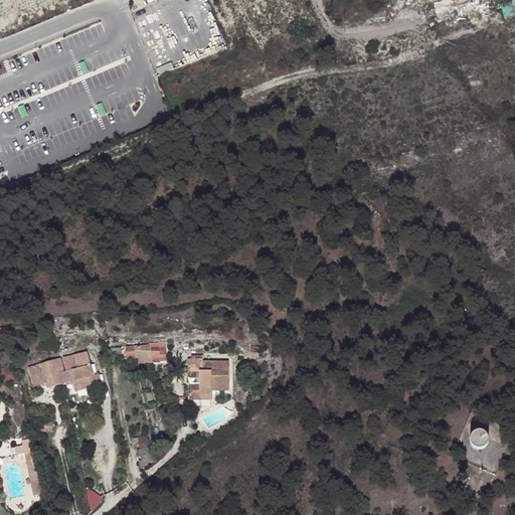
[(149,345),(133,346),(134,360),(135,370),(147,369),(147,362),(151,363),(149,348),(149,345)]
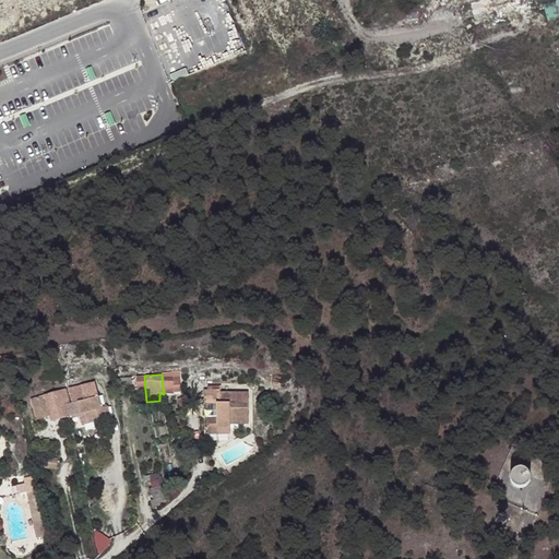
[(145,391),(144,376),(133,377),(134,392),(145,391)]
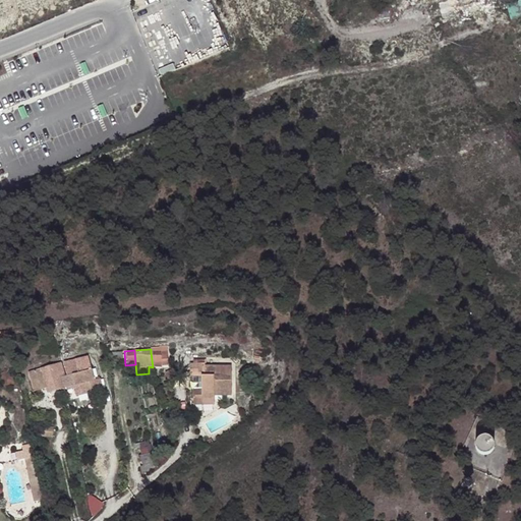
[(162,351),(151,352),(153,367),(163,366),(162,351)]
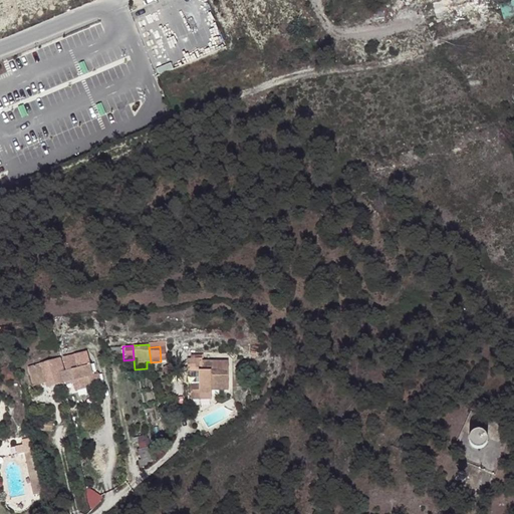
[(58,357),(26,367),(29,377),(38,374),(38,377),(39,377),(42,376),(44,381),(45,387),(72,378),(74,384),(75,390),(84,388),(82,382),(90,380),(88,374),(90,373),(84,350),(72,354),(75,367),(69,368),(67,358),(59,360),(58,357)]
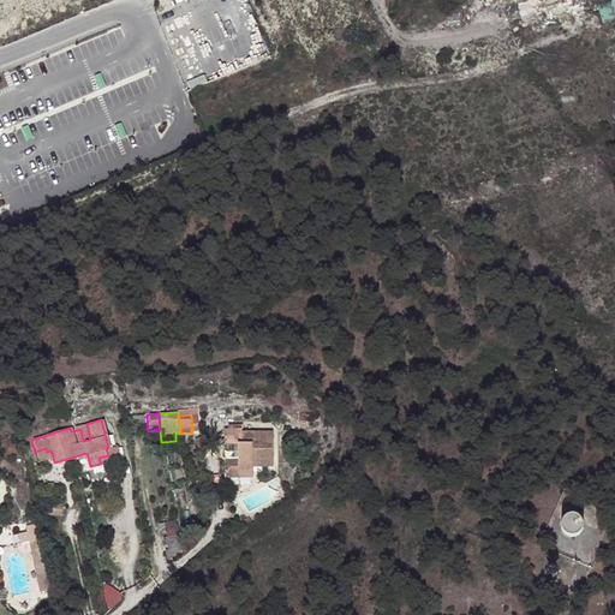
[(228,463),(232,478),(243,477),(242,471),(255,467),(254,463),(252,459),(262,457),(263,460),(274,458),(267,424),(237,431),(236,428),(222,431),(220,431),(222,446),(227,446),(236,443),(239,460),(228,463)]
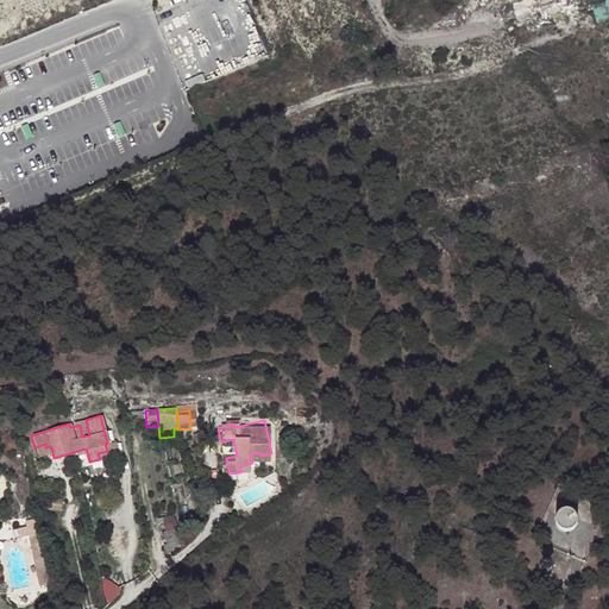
[(237,456),(233,439),(225,441),(223,447),(224,456),(226,458),(237,456)]
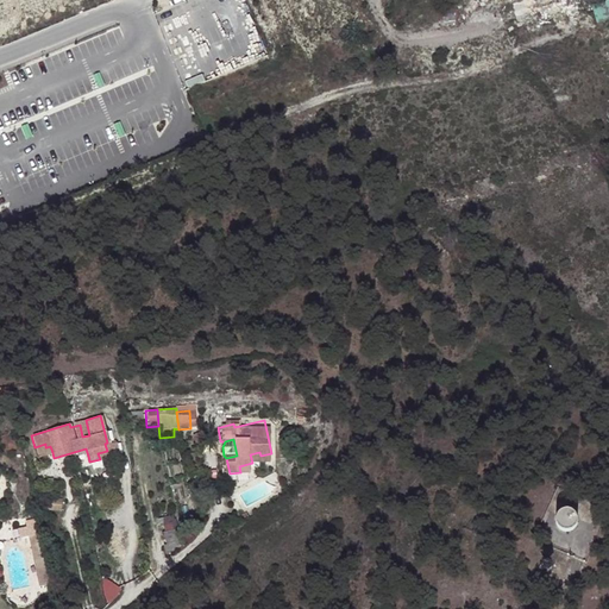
[(107,443),(105,444),(107,451),(117,449),(114,440),(107,443)]
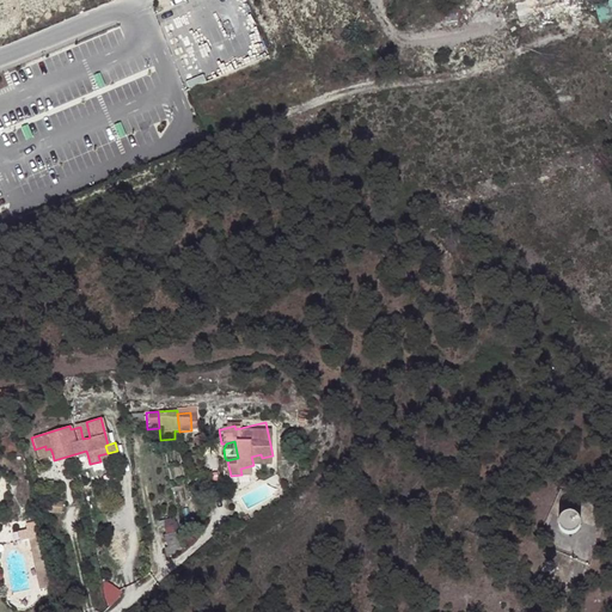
[(46,446),(35,450),(37,459),(53,454),(50,448),(47,450),(46,450),(46,446)]
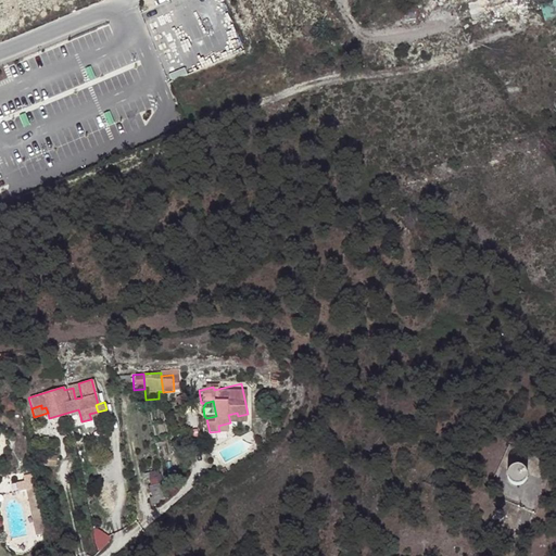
[(59,456),(45,455),(43,465),(58,466),(59,456)]
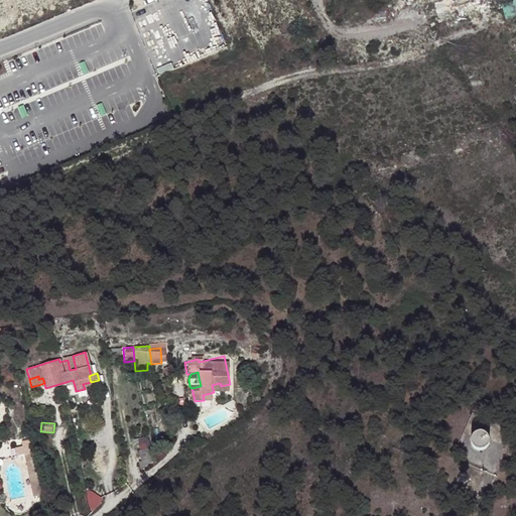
[(470,438),(469,443),(470,448),(473,453),(478,455),(483,456),(488,453),(491,448),(492,443),(491,438),(488,434),(483,432),(478,432),(474,434),(470,438)]
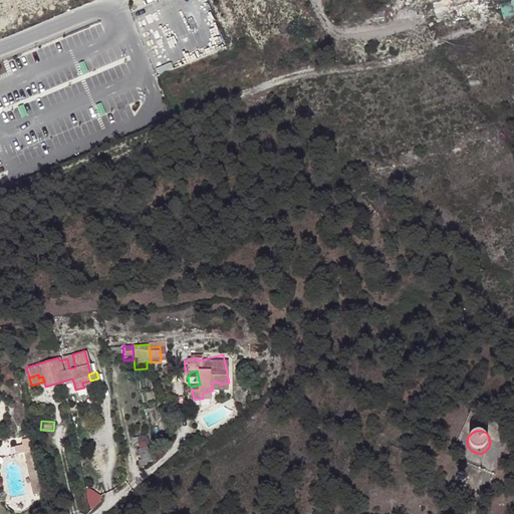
[(20,444),(12,446),(14,453),(22,451),(30,449),(27,437),(19,439),(20,444)]
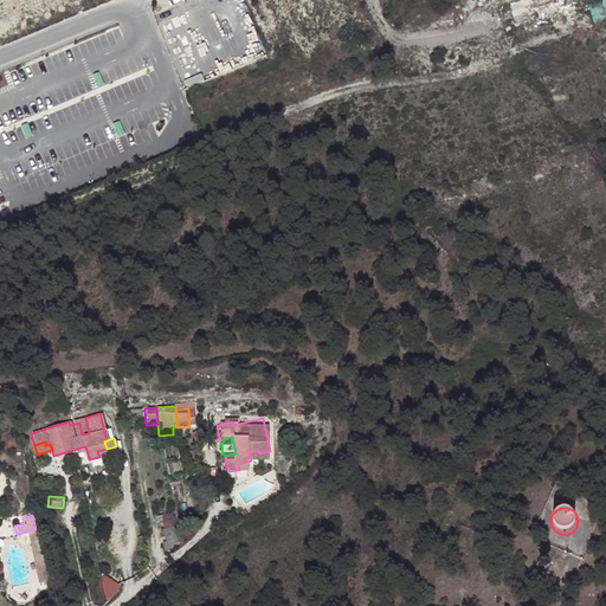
[(178,542),(174,526),(160,530),(163,541),(160,545),(162,553),(178,542)]
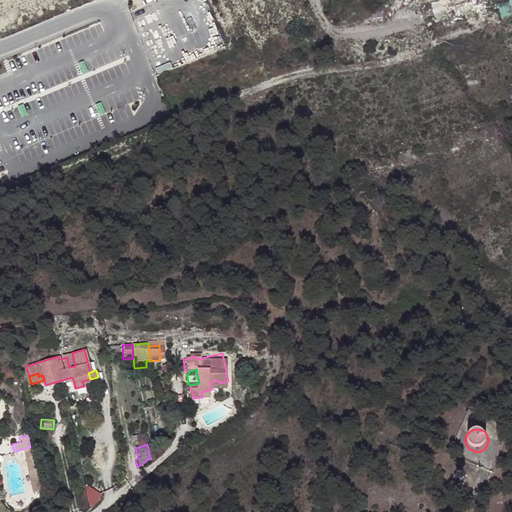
[(30,447),(22,449),(25,462),(32,460),(30,447)]
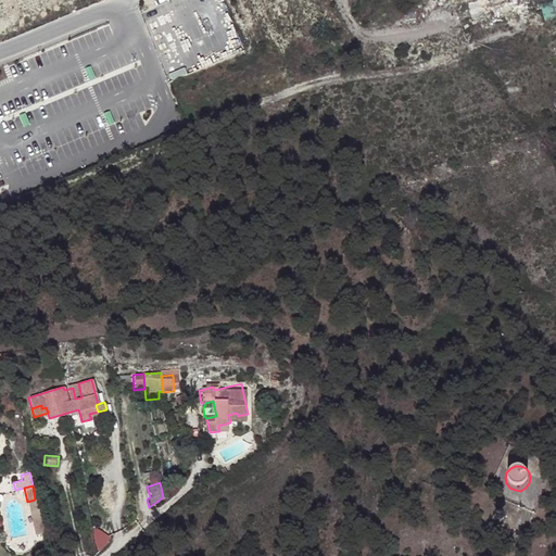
All buildings are outlined.
